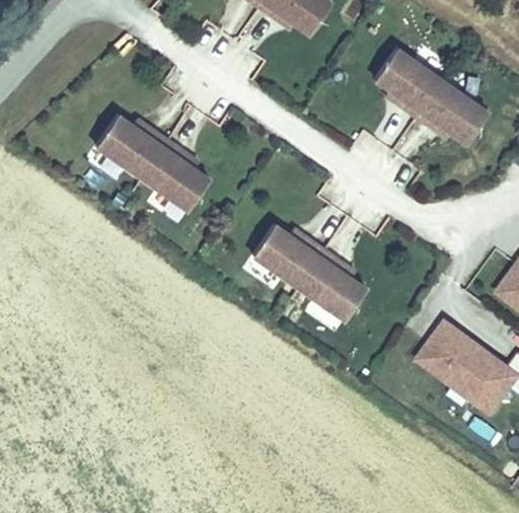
[(334,6),(324,0),(248,0),(248,1),(262,11),(276,21),(281,14),(297,26),(311,37),(334,6)]
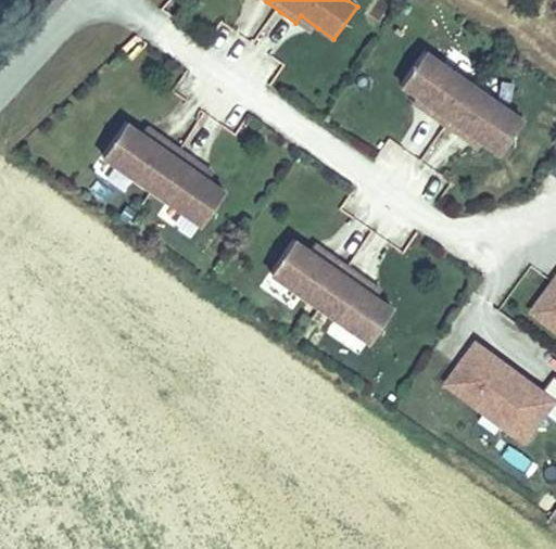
[(313,35),(318,28),(301,15),(295,23),(313,35)]
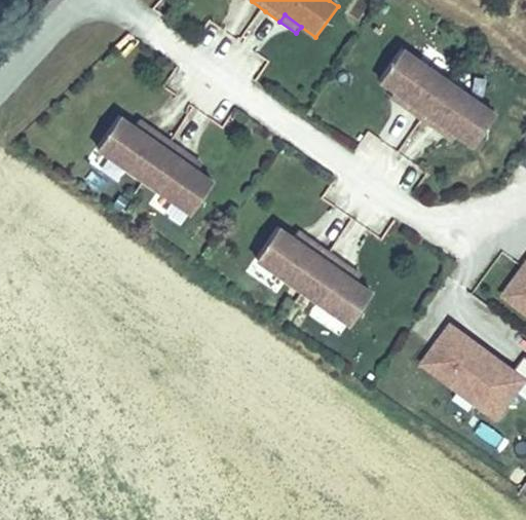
[(498,120),(407,54),(384,85),(399,96),(415,107),(411,114),(439,134),(444,127),(460,140),(476,151),(498,120)]
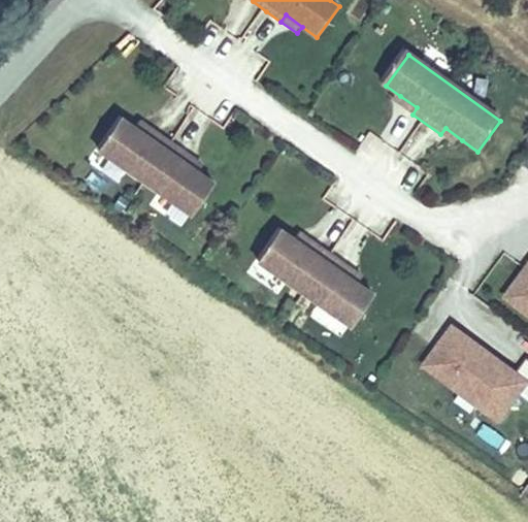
[(417,107),(400,96),(396,102),(413,115),(417,107)]
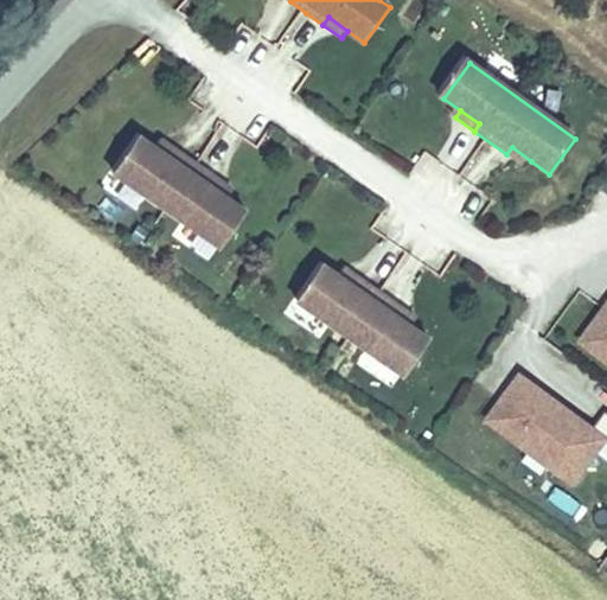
[(139,134),(114,171),(219,247),(246,210),(228,198),(208,184),(213,177),(181,153),(176,161),(157,147),(139,134)]
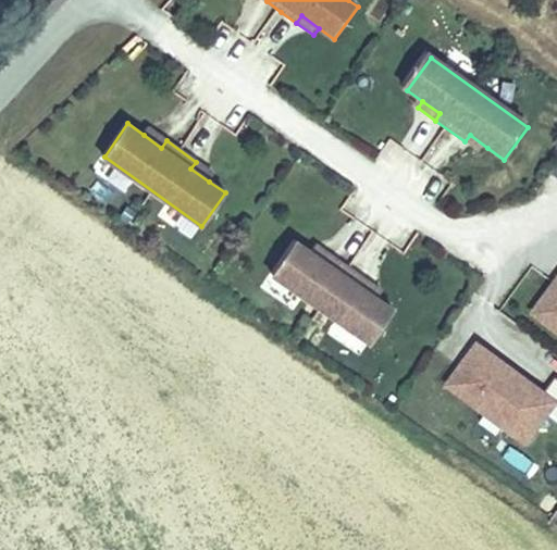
[(166,140),(148,128),(144,135),(161,148),(166,140)]
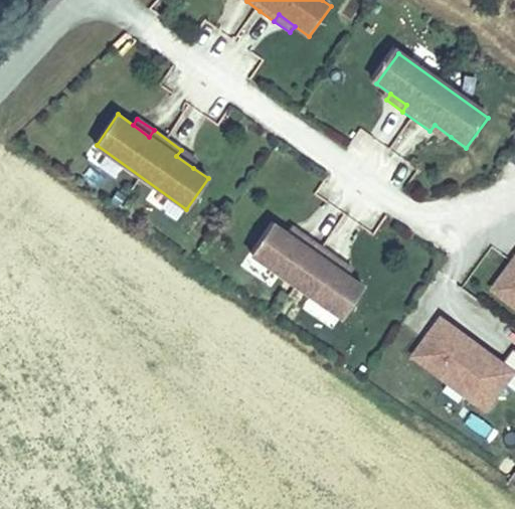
[(446,143),(451,137),(435,125),(430,131),(446,143)]
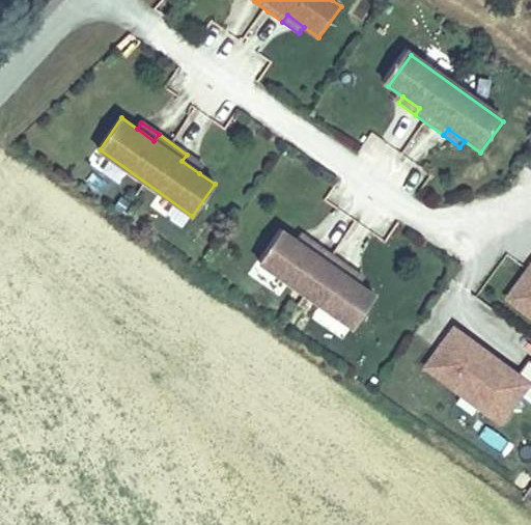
[(199,173),(203,167),(187,155),(182,161),(199,173)]
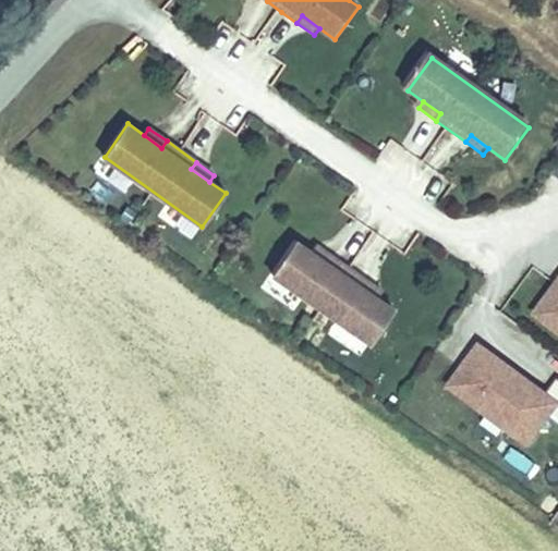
[(314,257),(298,245),(274,278),(371,347),(395,315),(379,304),(361,291),(366,283),(336,262),(331,269),(314,257)]
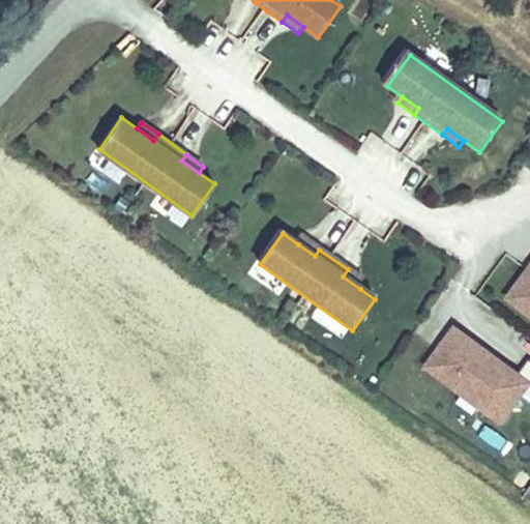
[(319,250),(302,238),(298,244),(315,256),(319,250)]
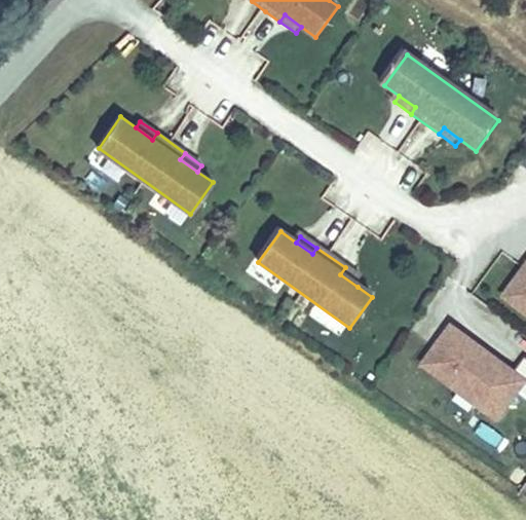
[(525,257),(498,300),(525,318),(525,257)]
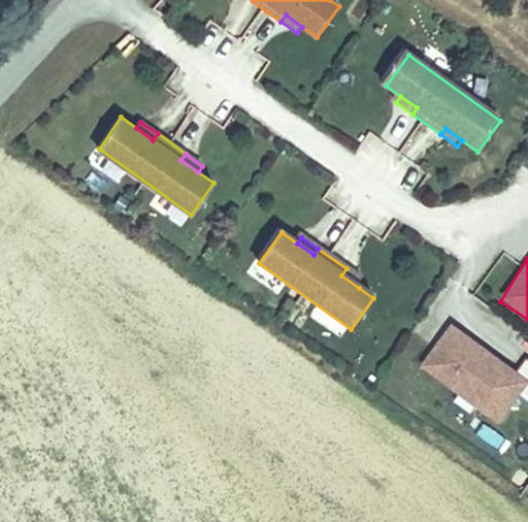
[(359,288),(363,281),(347,268),(341,275),(359,288)]
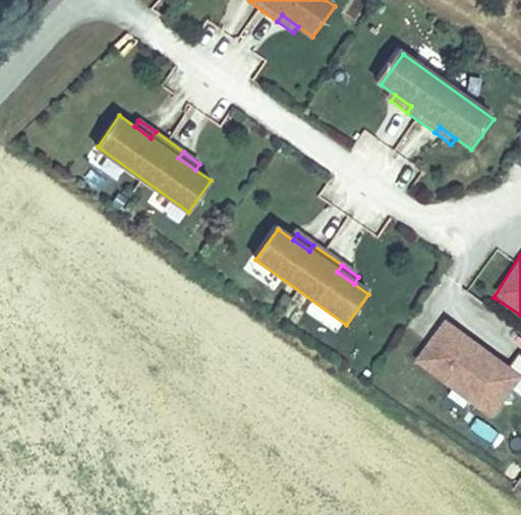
[(520,356),(518,355),(510,366),(445,319),(412,362),(491,419),(512,391),(520,397),(520,356)]
